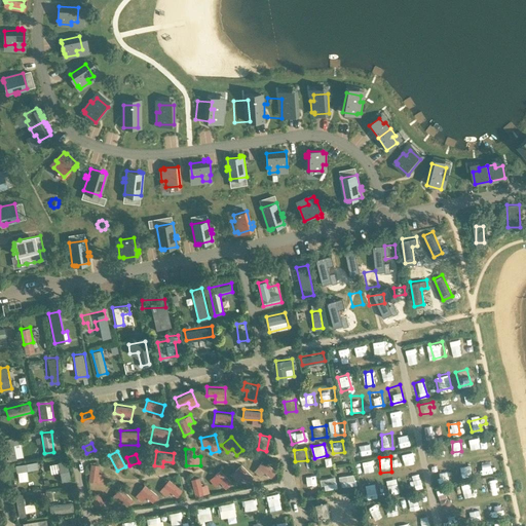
[(29,479),(27,470),(38,467),(37,460),(15,464),(19,481),(29,479)]
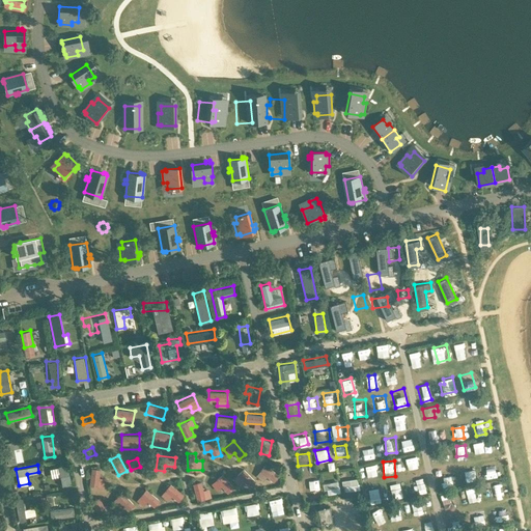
[(370,485),(378,485),(376,465),(369,465),(370,485)]
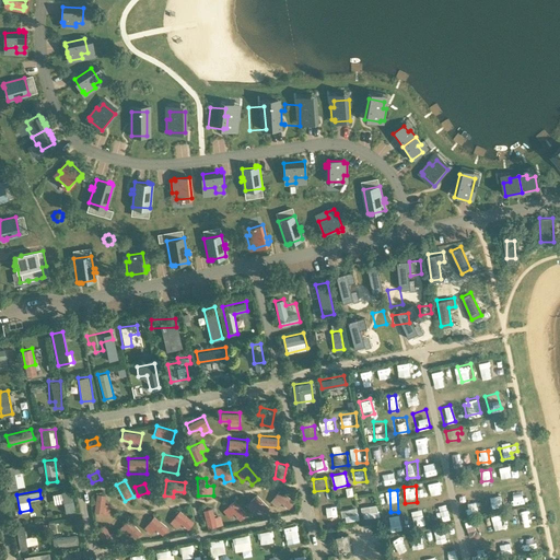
[(514,491),(515,501),(531,500),(529,490),(514,491)]
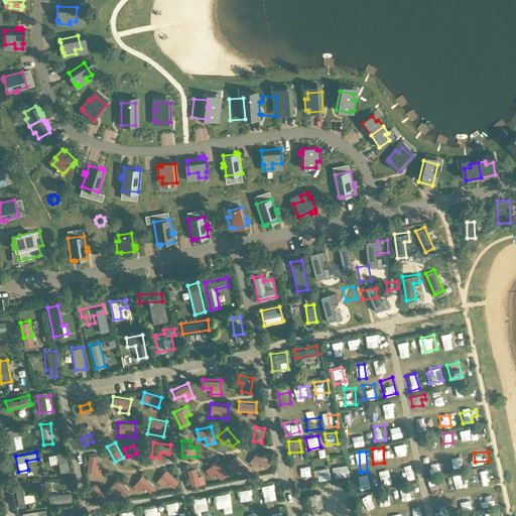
[(69,471),(67,453),(48,454),(49,464),(58,463),(59,472),(69,471)]
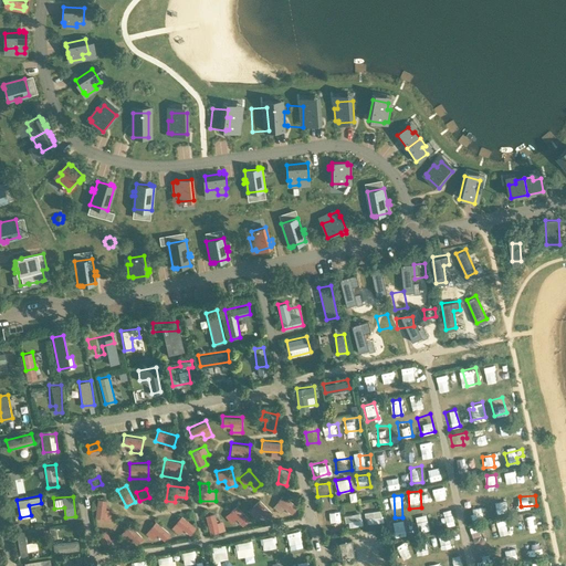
[(98,498),(96,516),(106,517),(108,499),(98,498)]
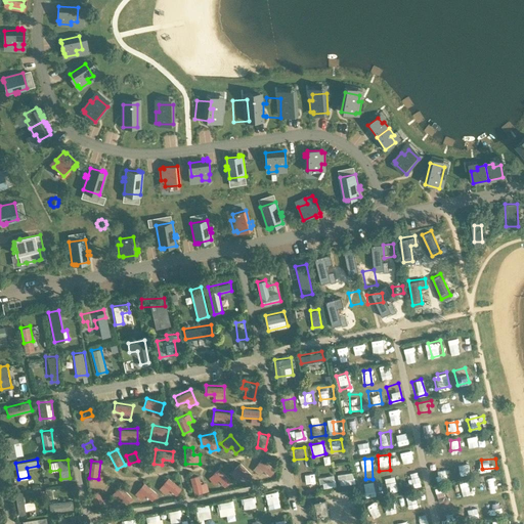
[(236,479),(247,469),(239,462),(229,472),(236,479)]
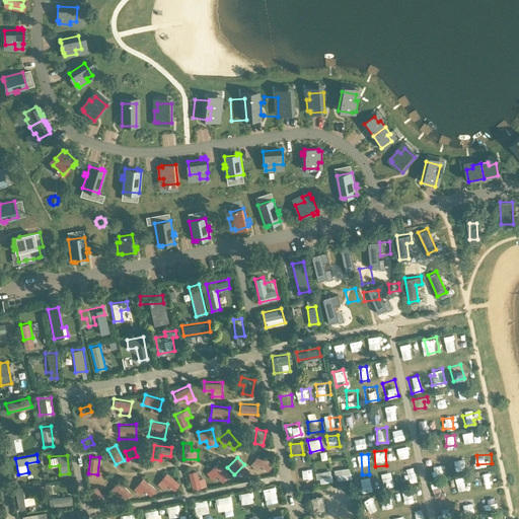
[(471,457),(461,458),(462,467),(472,466),(471,457)]
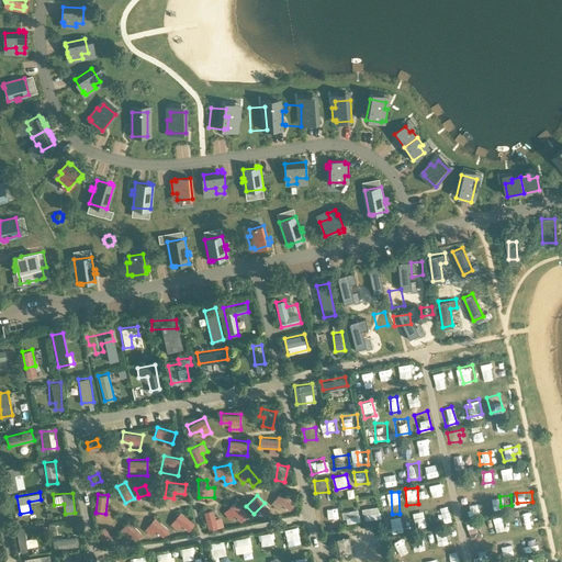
[(223,512),(231,518),(234,515),(240,521),(248,515),(235,501),(223,512)]
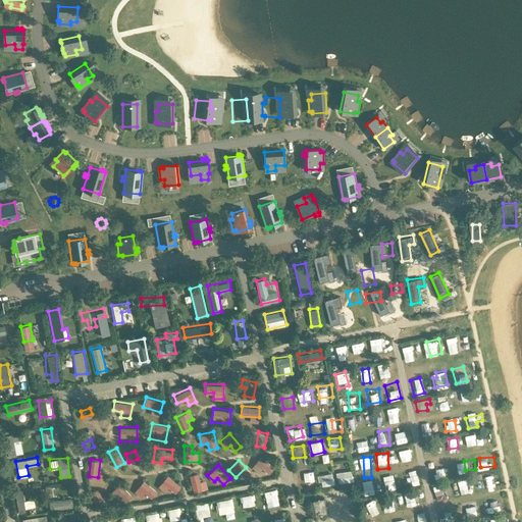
[(337,471),(338,482),(354,480),(352,469),(337,471)]
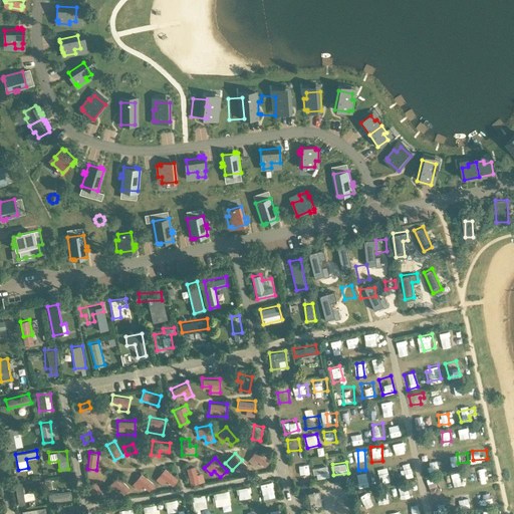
[(315,467),(317,478),(330,476),(328,464),(315,467)]
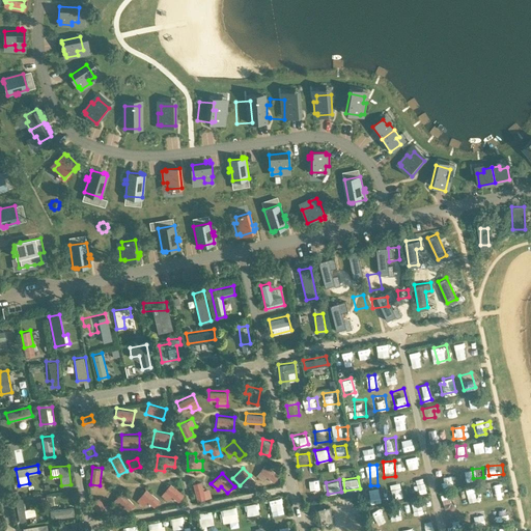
[(490,499),(502,496),(498,480),(486,483),(490,499)]
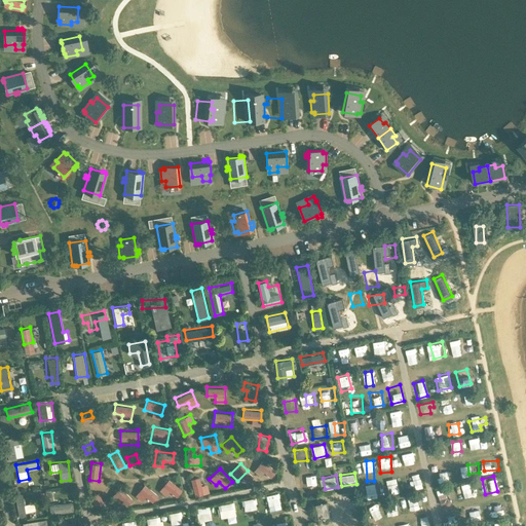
[(159,489),(166,495),(170,491),(177,496),(183,489),(168,478),(159,489)]
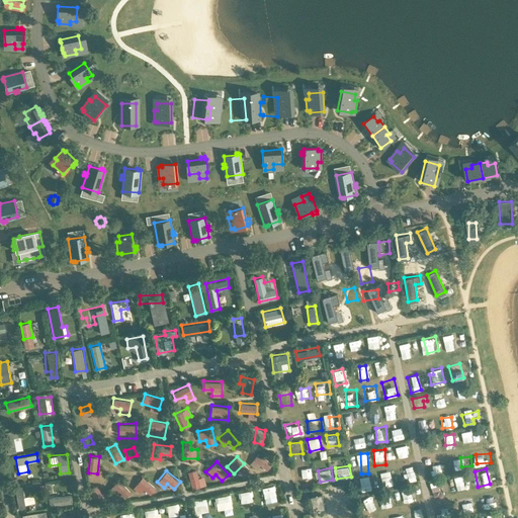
[(296,475),(297,487),(313,485),(312,472),(296,475)]
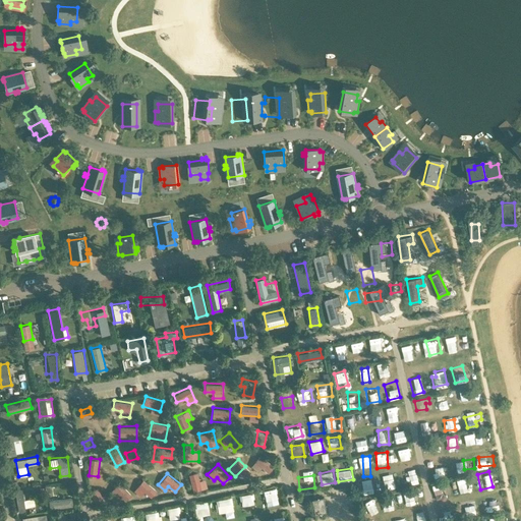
[(143,478),(137,485),(151,497),(157,489),(143,478)]
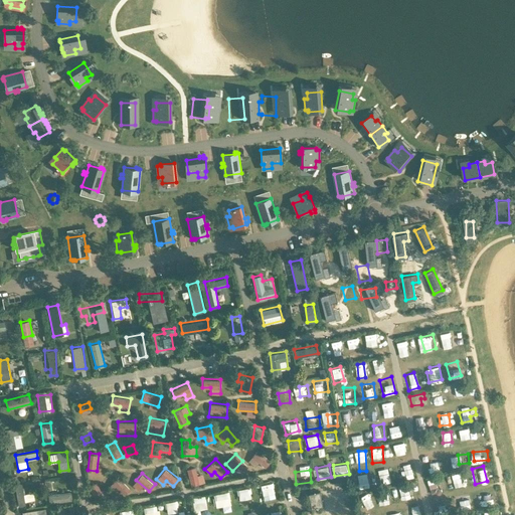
[(450,474),(451,483),(459,482),(458,473),(450,474)]
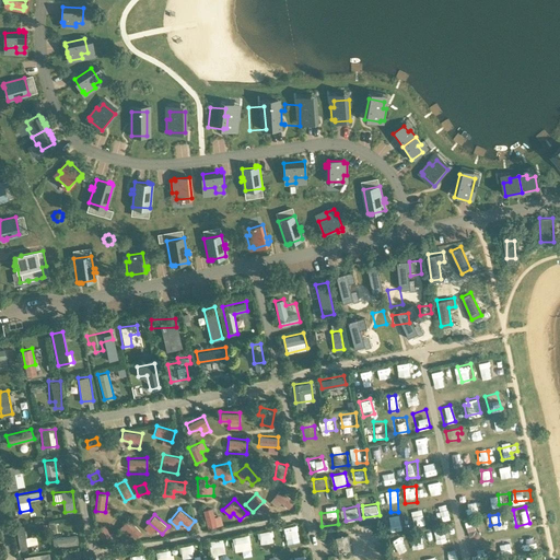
[(469,521),(471,531),(481,528),(479,518),(469,521)]
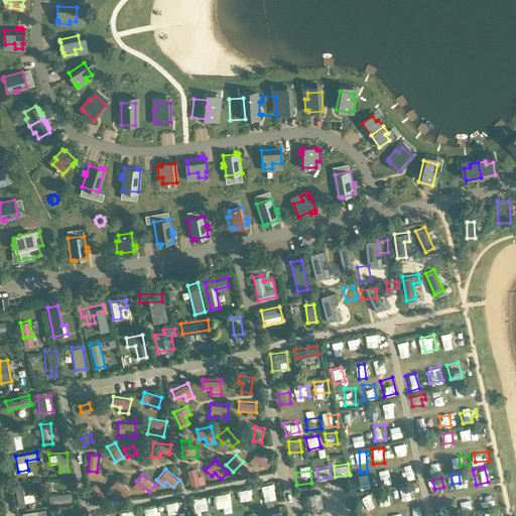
[(126,495),(129,485),(115,480),(112,491),(126,495)]
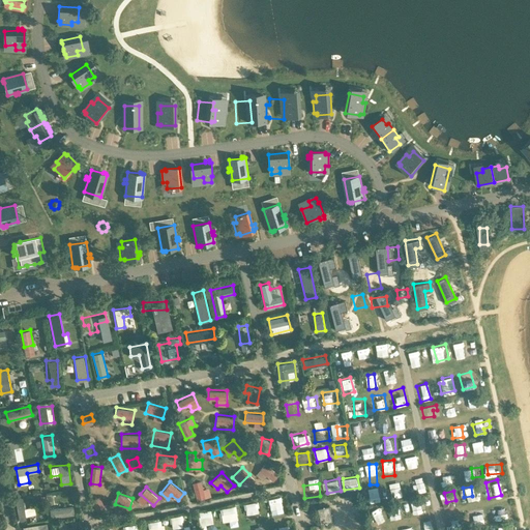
[(25,507),(23,496),(16,496),(19,517),(36,514),(35,506),(25,507)]
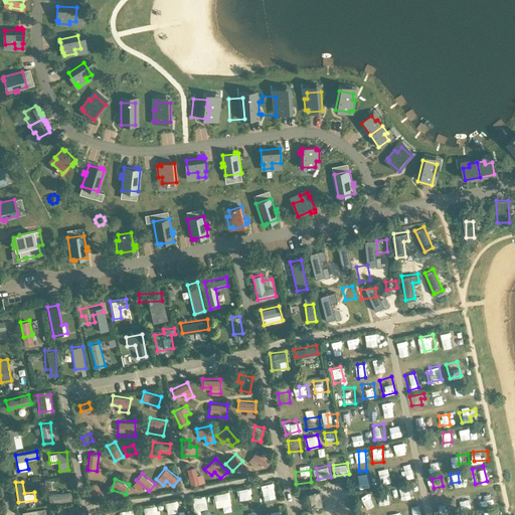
[(97,482),(89,486),(94,496),(102,493),(97,482)]
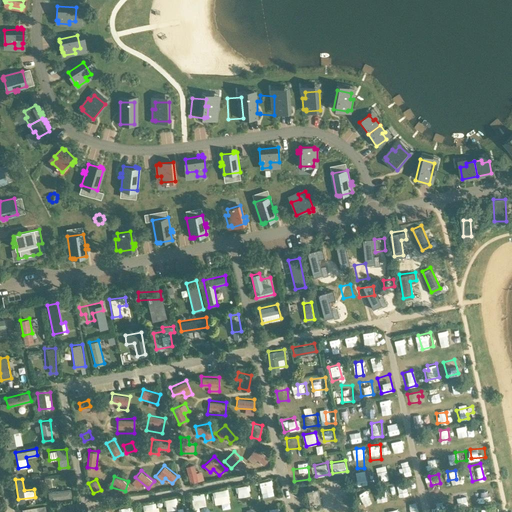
[(261,500),(269,499),(268,492),(274,491),(273,480),(259,482),(261,500)]
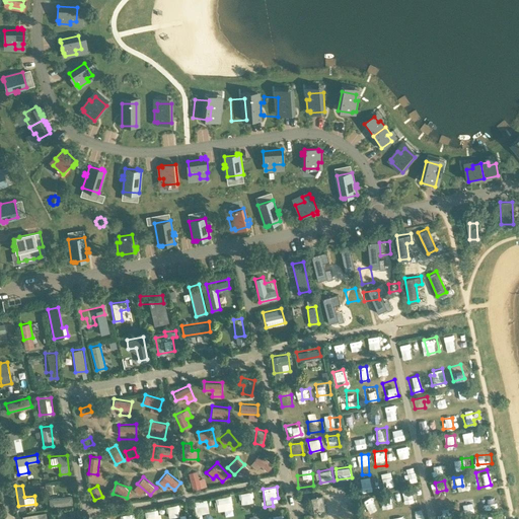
[(240,493),(241,507),(253,506),(251,492),(240,493)]
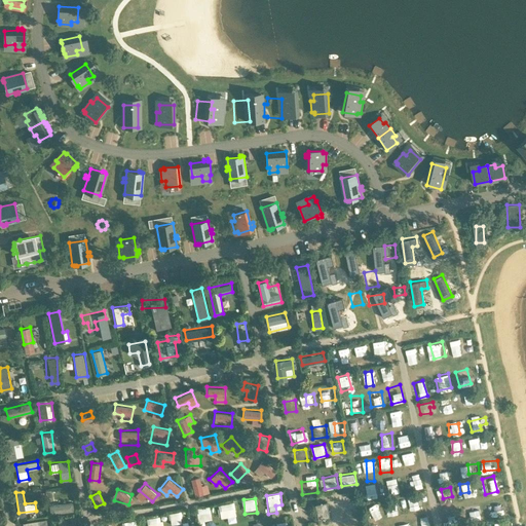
[(388,500),(390,514),(401,513),(398,499),(388,500)]
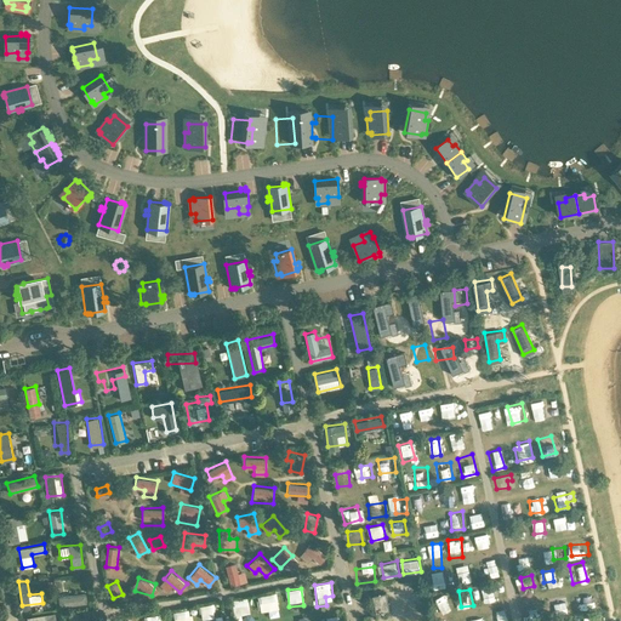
[(374,593),(376,610),(389,609),(388,591),(374,593)]
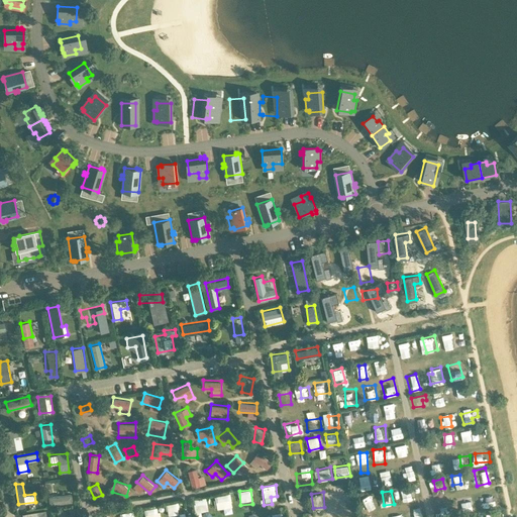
[(48,496),(50,505),(73,501),(71,493),(48,496)]
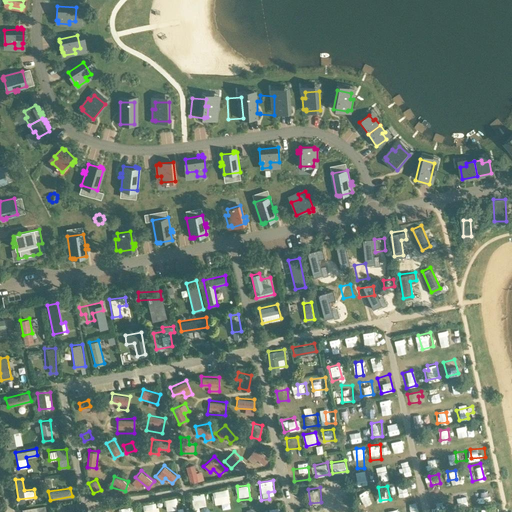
[(214,504),(230,502),(228,488),(212,490),(214,504)]
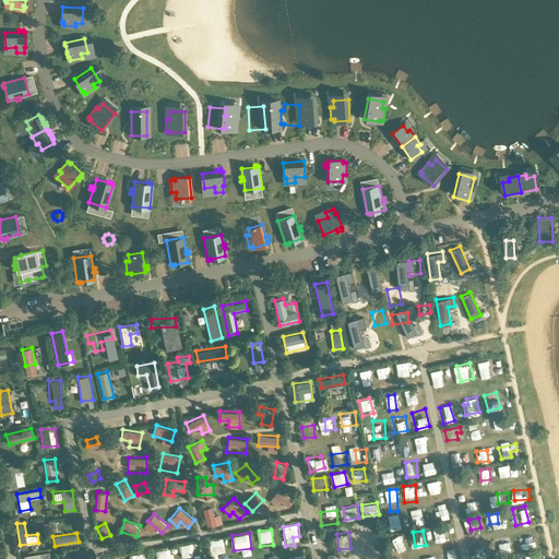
[(526,533),(519,534),(522,548),(528,547),(526,533)]
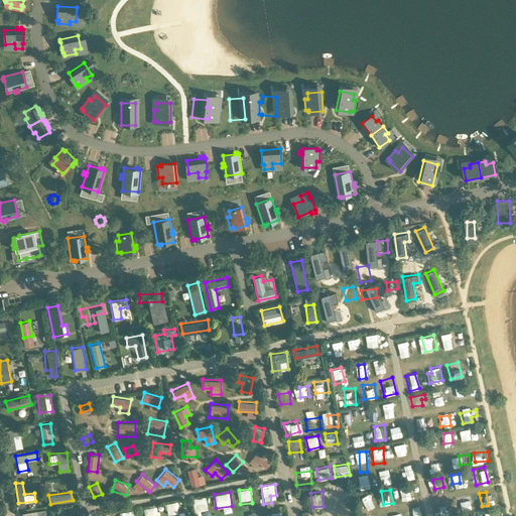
[(194,515),(201,515),(201,510),(208,509),(207,496),(192,497),(194,515)]
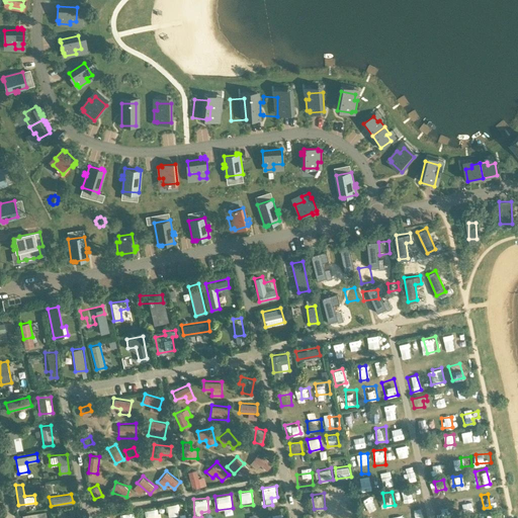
[(179,515),(178,503),(166,504),(167,516),(179,515)]
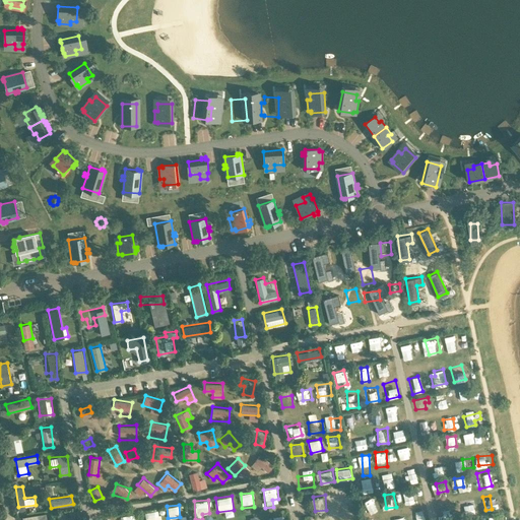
[(146,519),(159,519),(159,509),(145,511),(146,519)]
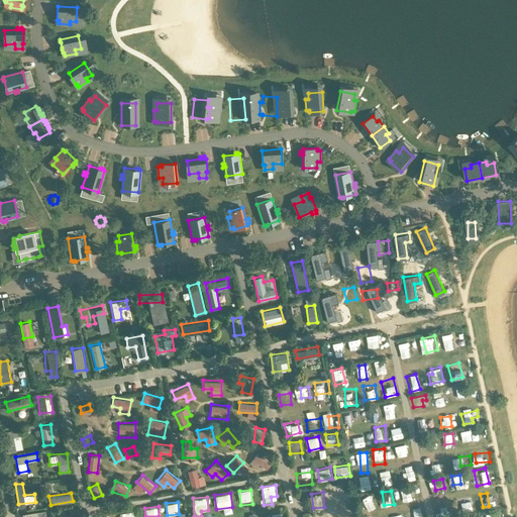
[(78,516),(78,507),(70,508),(70,516),(78,516)]
